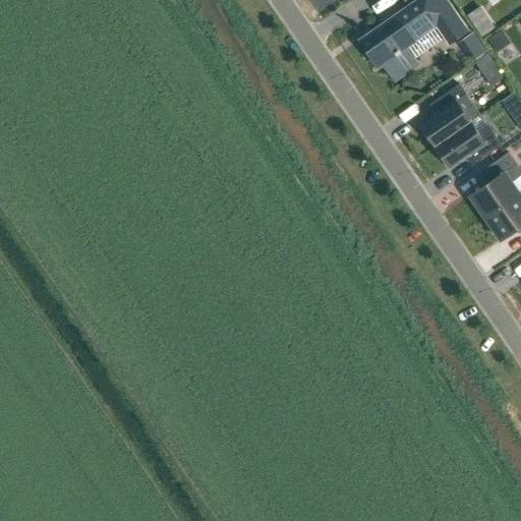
[(382,25),(360,40),(369,52),(373,50),(396,81),(417,65),(406,49),(437,27),(449,45),(467,32),(446,0),(408,0),(411,5),(392,18),(390,15),(381,22),(382,25)]
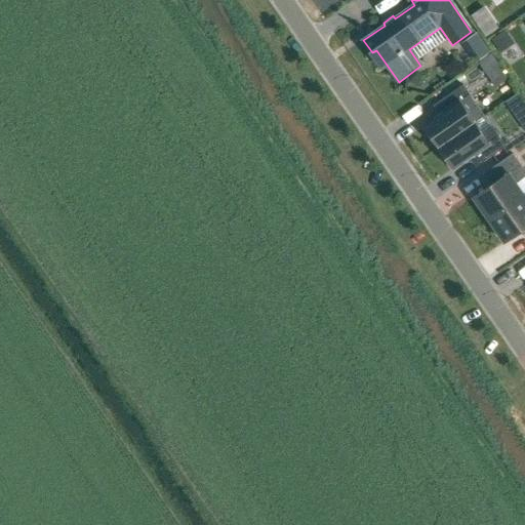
[(480,31),(471,37),(484,55),(493,49),(480,31)]
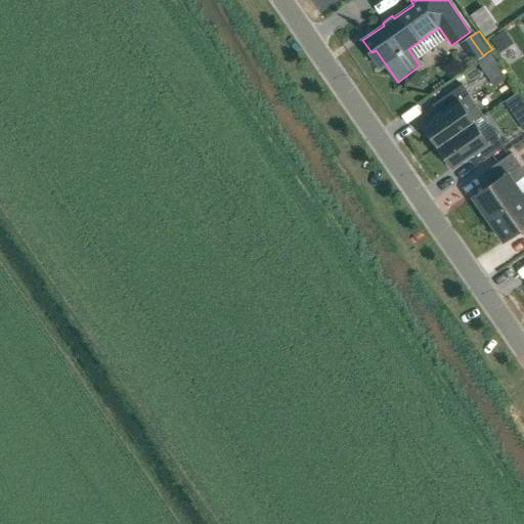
[(506,31),(495,37),(504,50),(514,44),(506,31)]
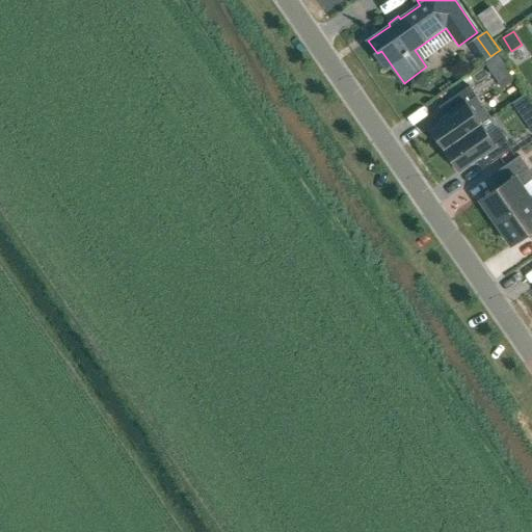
[(430,128),(445,150),(481,125),(472,112),(482,105),(470,86),(444,104),(451,114),(430,128)]
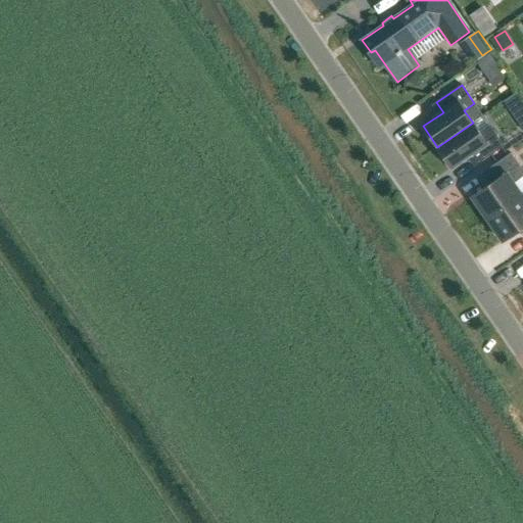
[(522,103),(519,98),(506,107),(522,132),(522,103)]
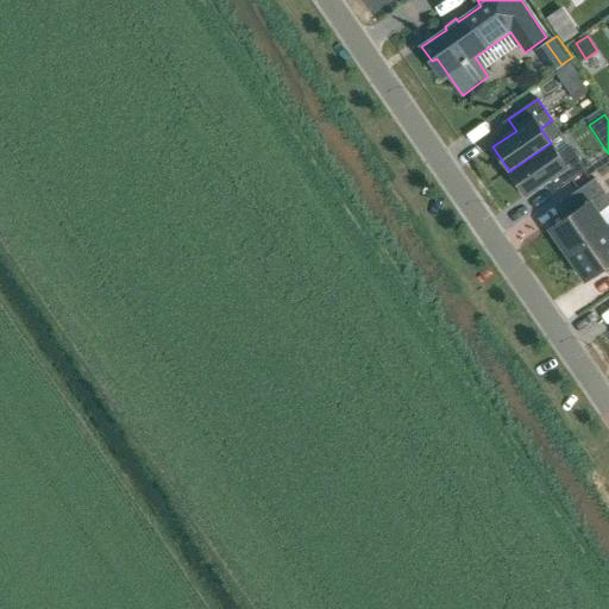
[(509,171),(526,195),(550,180),(557,190),(586,170),(572,149),(560,157),(551,143),(509,171)]
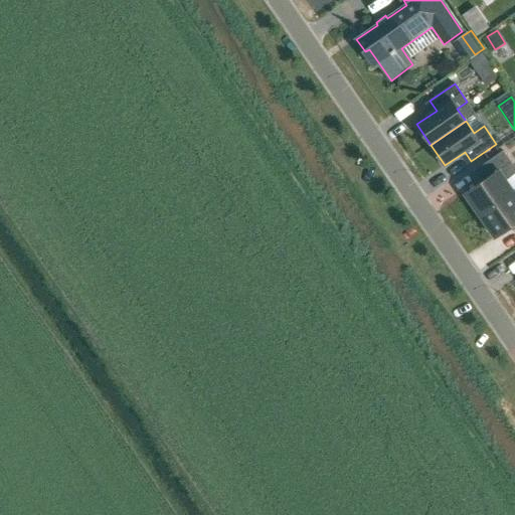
[(465,194),(480,215),(514,192),(513,191),(505,180),(514,173),(514,168),(503,151),(480,167),(488,178),(465,194)]
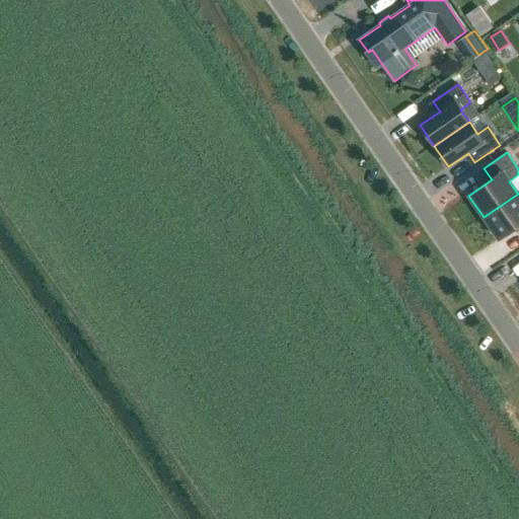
[(484,217),(499,239),(518,225),(518,192),(517,193),(518,194),(484,217)]
